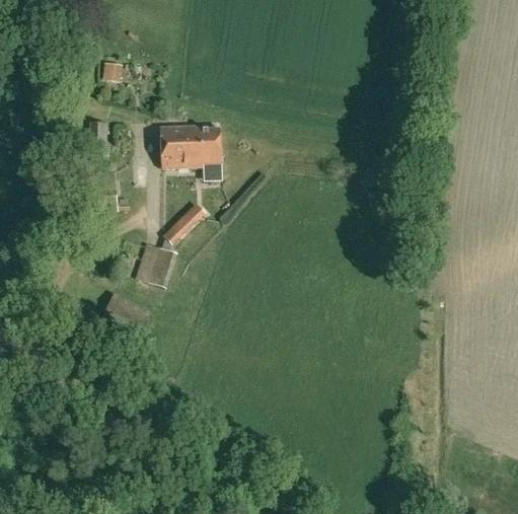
[(121,63),(104,61),(101,78),(118,80),(121,63)]
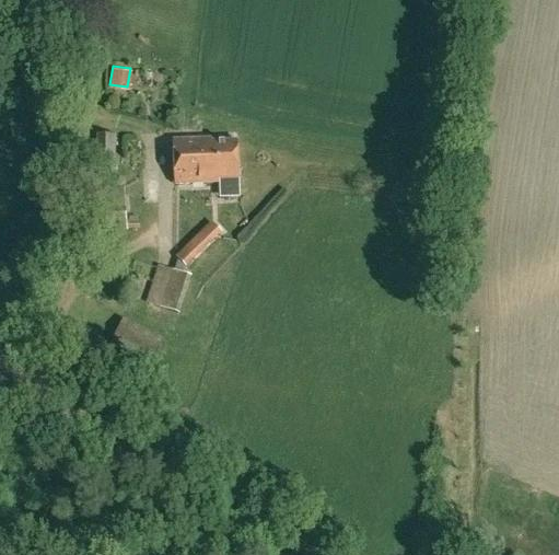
[(114,165),(115,131),(96,131),(96,165),(114,165)]
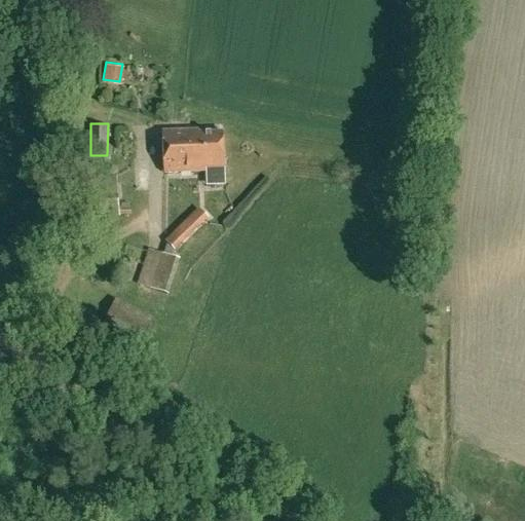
[(224,164),(223,128),(198,129),(198,126),(162,127),(164,170),(204,168),(204,182),(224,181),(224,164)]
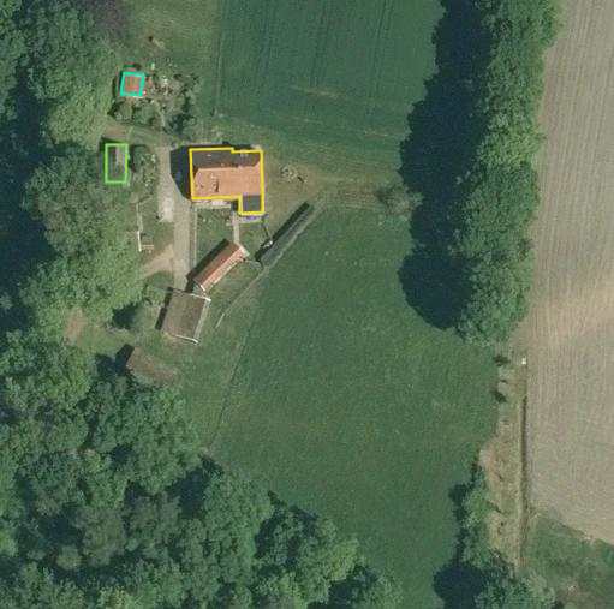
[(135,199),(96,203),(101,249),(139,246),(135,199)]
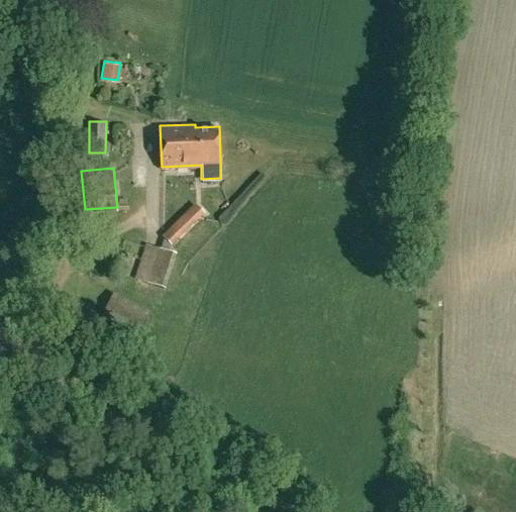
[(134,276),(166,286),(177,250),(172,249),(171,243),(202,212),(193,204),(163,234),(164,235),(161,245),(146,241),(134,276)]
